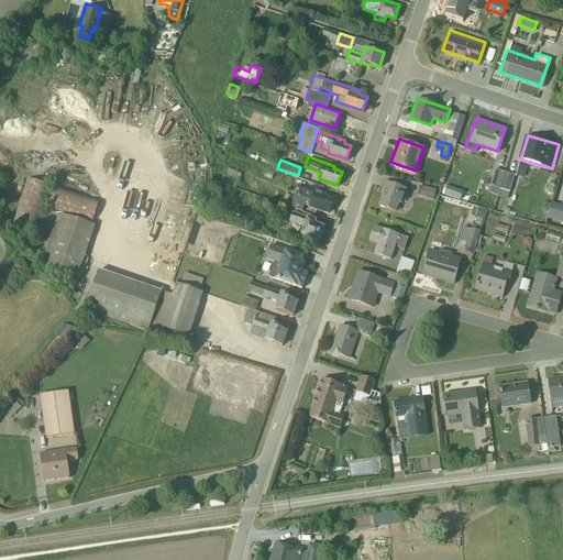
[(229,165),(225,175),(239,179),(241,168),(229,165)]
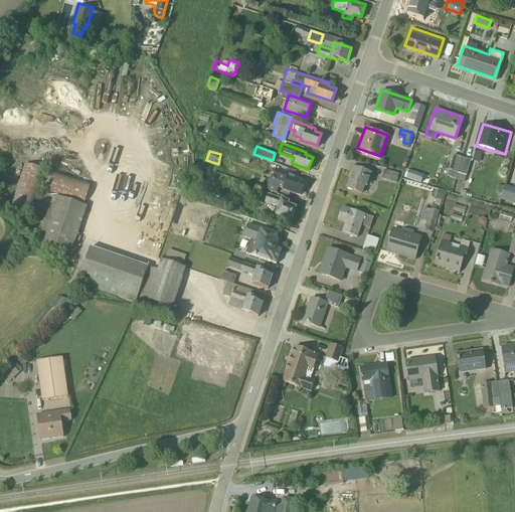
[(456,176),(461,155),(453,153),(447,174),(456,176)]
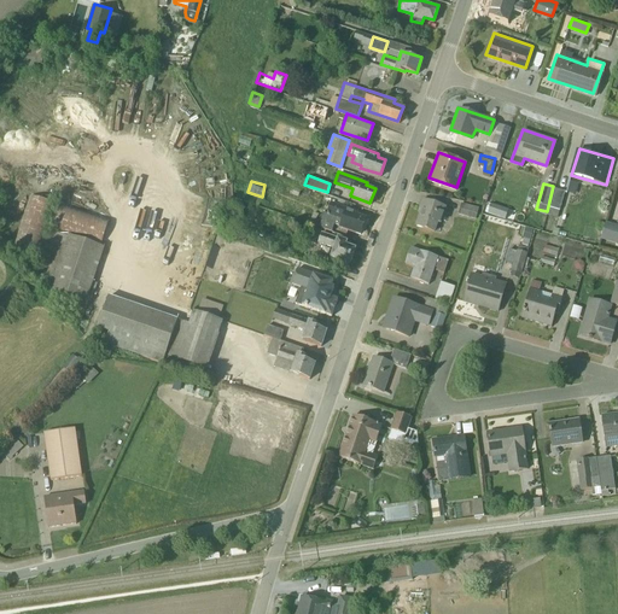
[(564,189),(553,186),(547,211),(557,215),(564,189)]
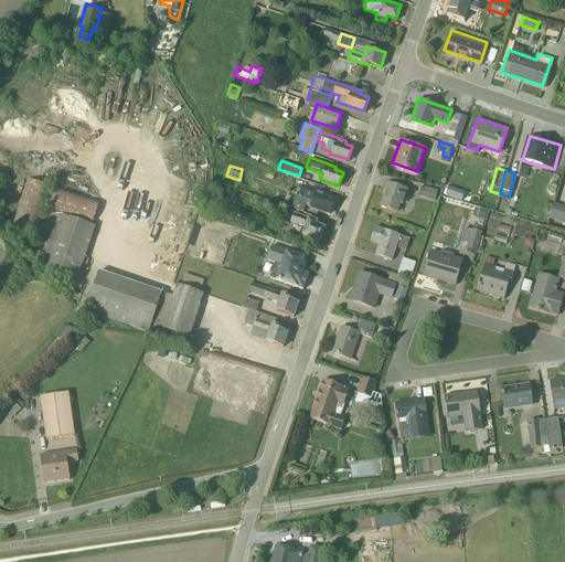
[(11,228),(31,234),(49,183),(29,177),(11,228)]
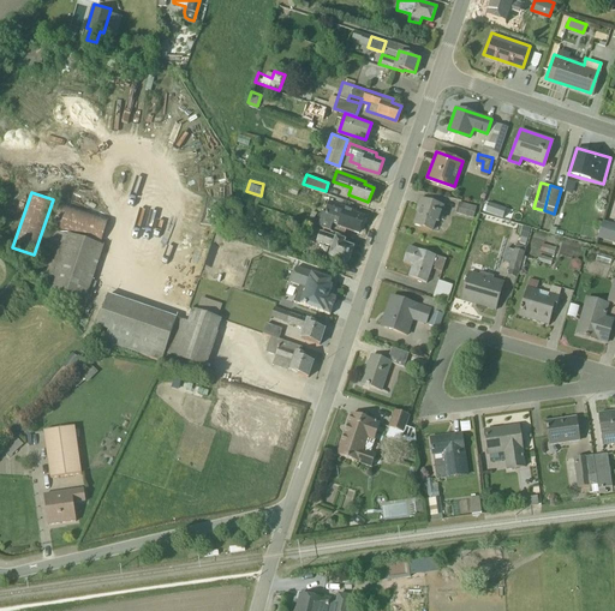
[(442,203),(423,196),(413,223),(442,203)]
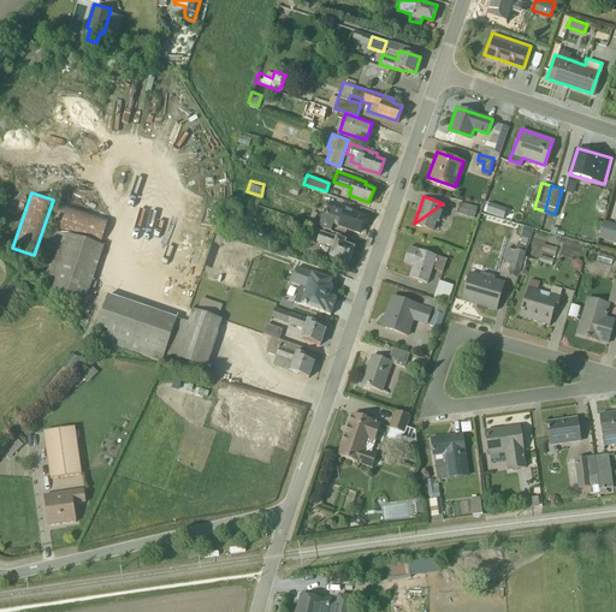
[(332,221),(359,232),(362,221),(360,220),(362,215),(355,212),(356,209),(342,203),(343,200),(337,197),(335,201),(331,198),(326,212),(321,209),(318,219),(311,215),(308,220),(330,229),(332,221)]
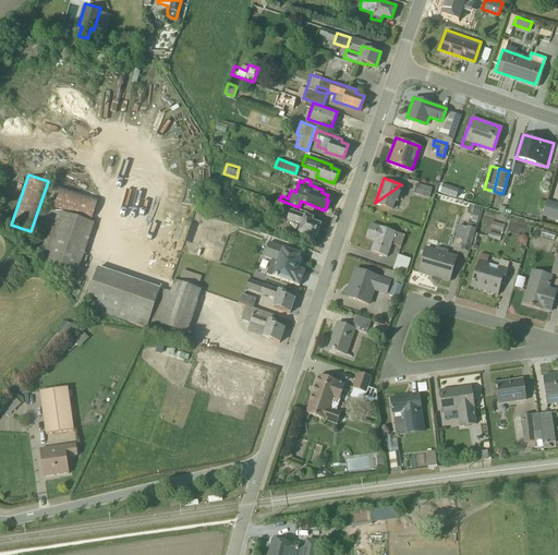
[(98,197),(52,182),(46,202),(92,217),(98,197)]
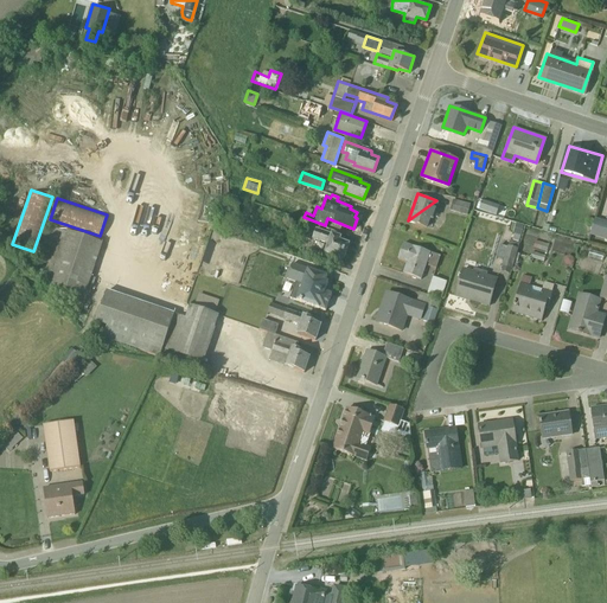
[(470,203),(453,198),(449,207),(466,213),(470,203)]
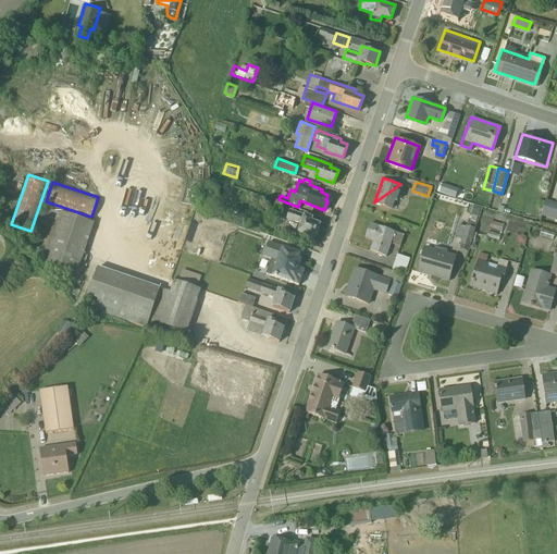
[(556,202),(547,200),(543,216),(556,219),(556,202)]
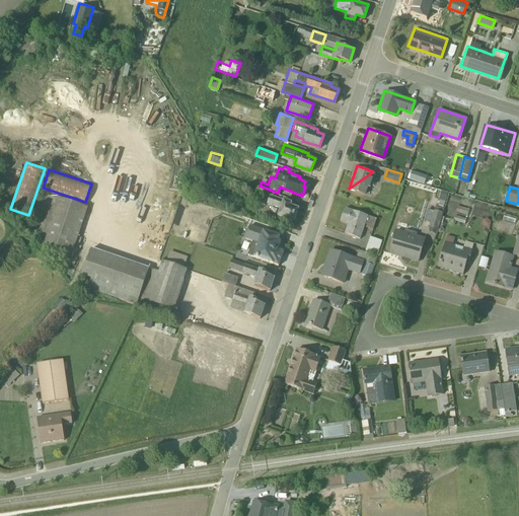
[(57,197),(42,192),(33,216),(29,230),(44,235),(42,242),(72,252),(74,244),(87,207),(57,197)]
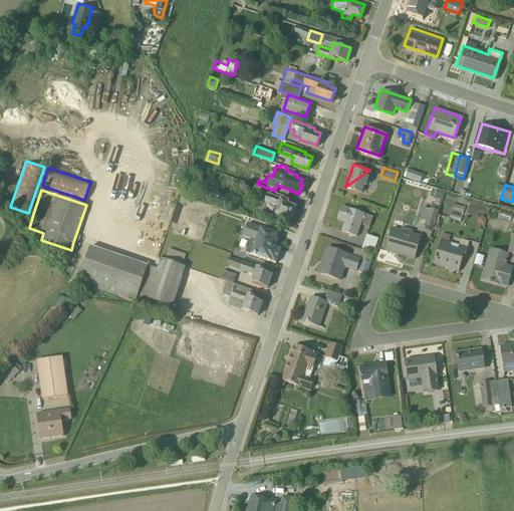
[(286,202),(287,200),(267,192),(264,200),(277,206),(275,212),(290,218),(295,205),(286,202)]
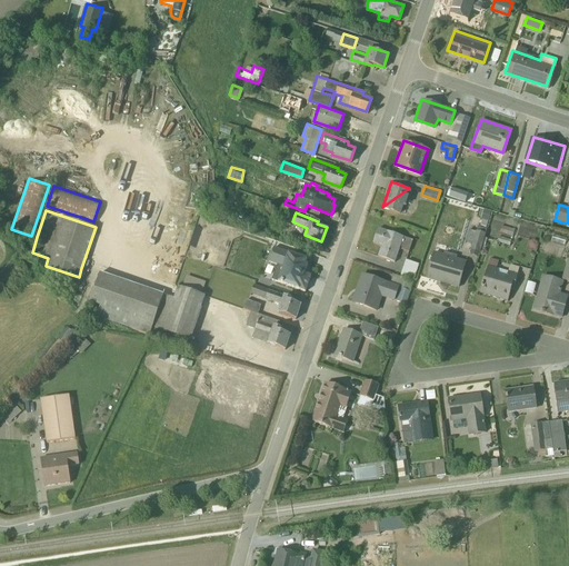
[(373,241),(380,244),(377,254),(395,259),(399,246),(408,249),(411,237),(378,226),(373,241)]
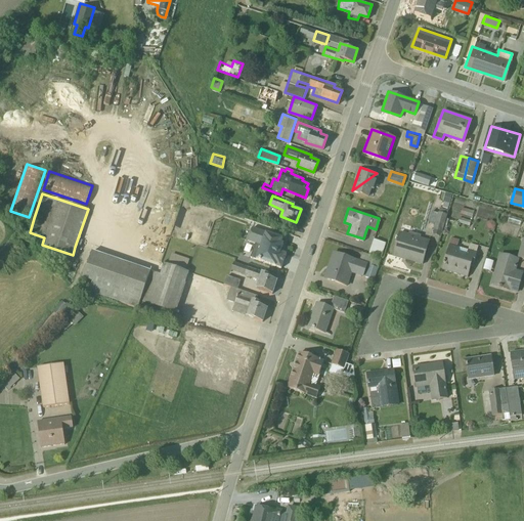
[(281,236),(252,227),(248,239),(256,241),(250,256),(280,266),(286,252),(279,250),(282,242),(280,242),(281,236)]
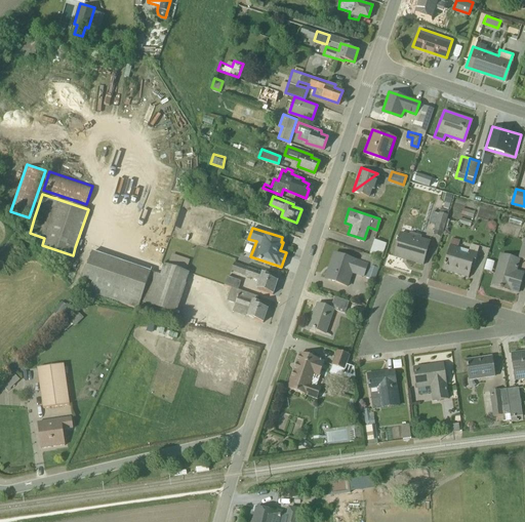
[(401,231),(394,253),(422,262),(429,239),(401,231)]
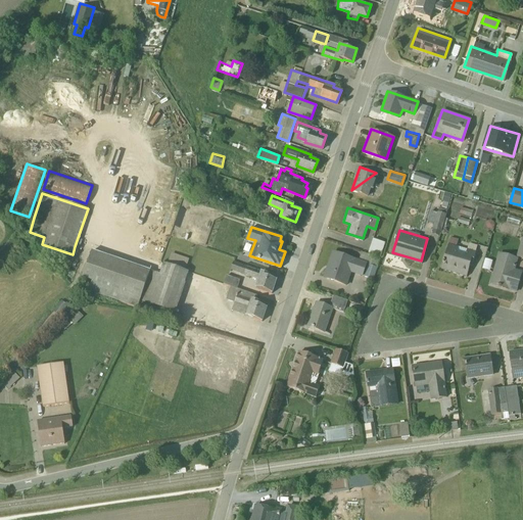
[(384,241),(373,237),(368,250),(379,254),(384,241)]
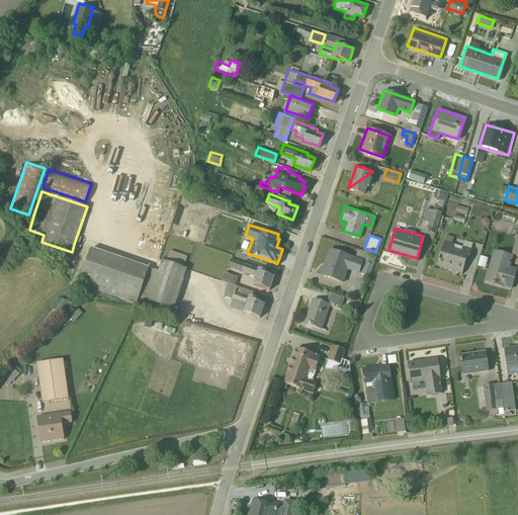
[(445,242),(438,266),(464,274),(471,250),(445,242)]
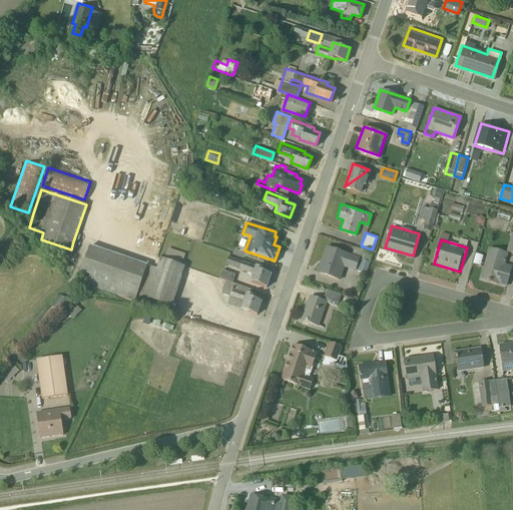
[(137,302),(167,312),(184,266),(160,257),(156,267),(89,243),(80,270),(90,274),(87,284),(137,302)]
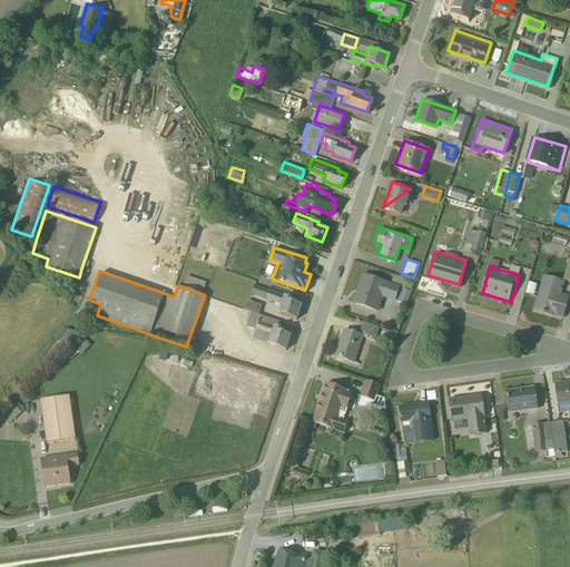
[(205,280),(186,273),(183,284),(202,291),(205,280)]
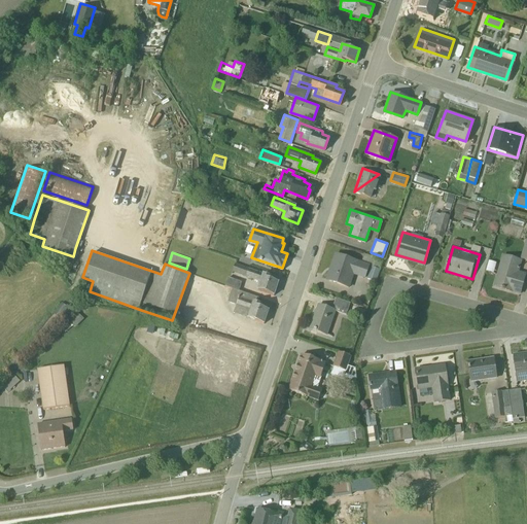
[(366,276),(371,264),(336,253),(327,278),(351,286),(355,273),(366,276)]
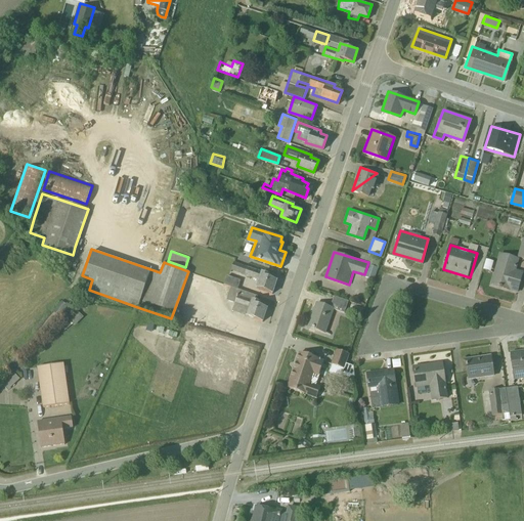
[(523,274),(523,273),(516,271),(520,260),(500,254),(496,265),(491,286),(511,291),(519,294),(523,274)]
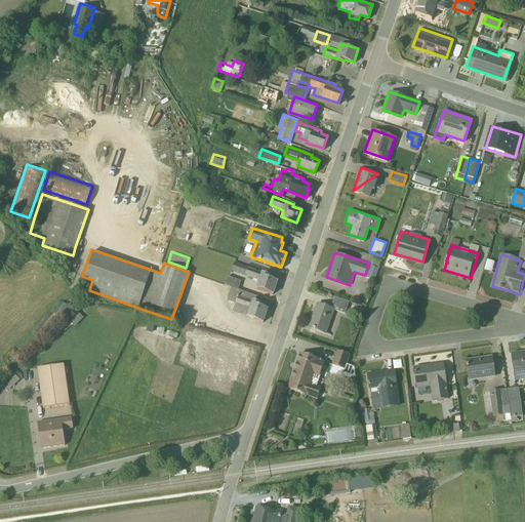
[(231,270),(258,279),(255,286),(273,292),(277,279),(269,277),(270,273),(234,261),(231,270)]
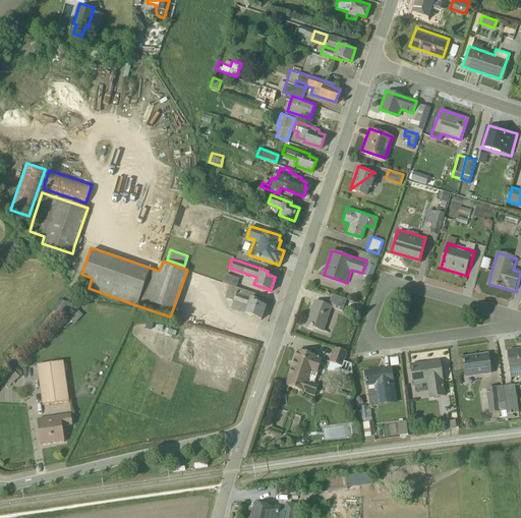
[(238,277),(225,272),(222,281),(236,285),(238,277)]
